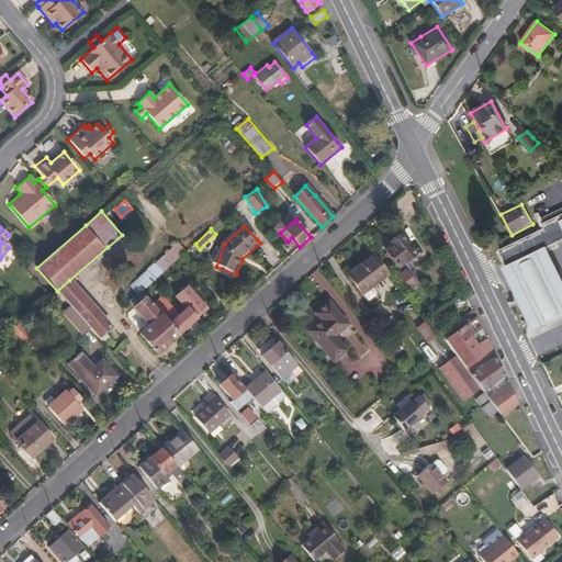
[(414,254),(400,235),(390,243),(392,245),(385,249),(398,266),(414,254)]
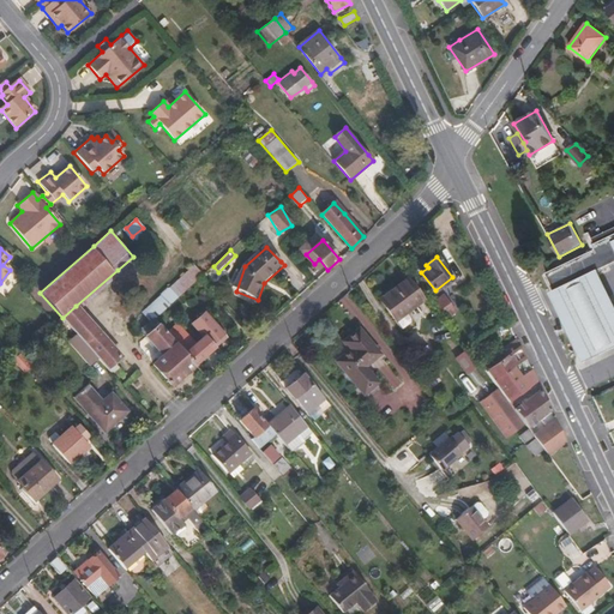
[(555,293),(552,294),(555,302),(584,365),(613,350),(613,304),(600,272),(555,293)]
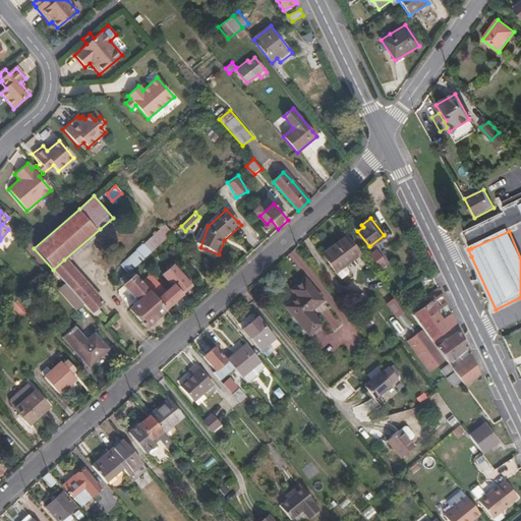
[(360,253),(347,235),(330,248),(344,267),(360,253)]
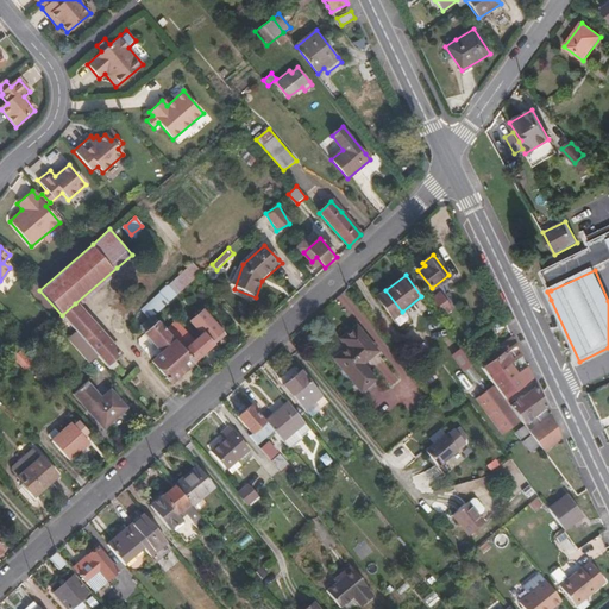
[(154,316),(176,296),(169,289),(146,308),(152,315),(154,315),(154,316)]
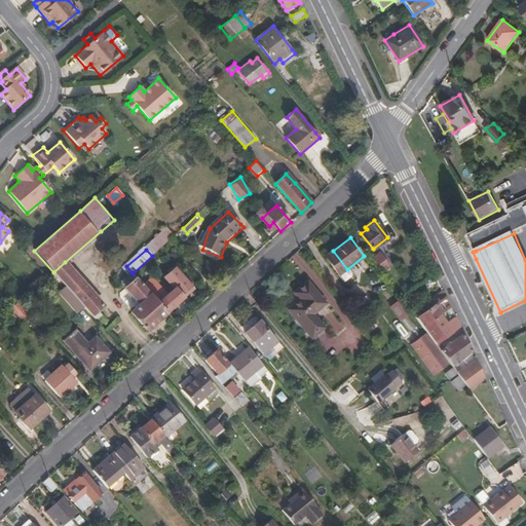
[(324,257),(338,276),(343,283),(350,277),(350,274),(347,269),(333,251),(324,257)]
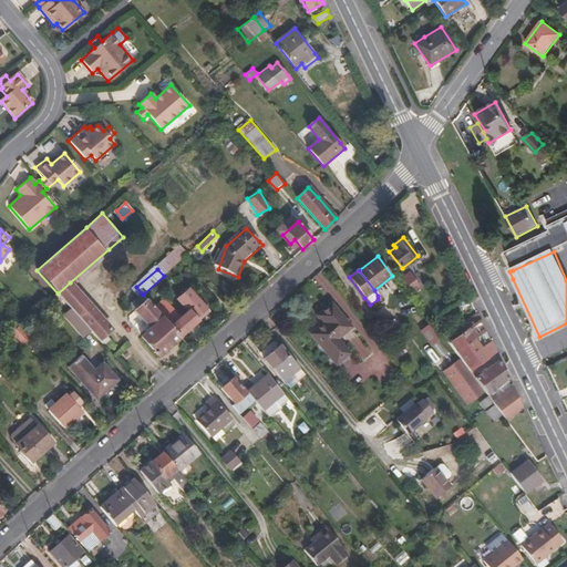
[(419,288),(409,274),(401,279),(411,292),(419,288)]
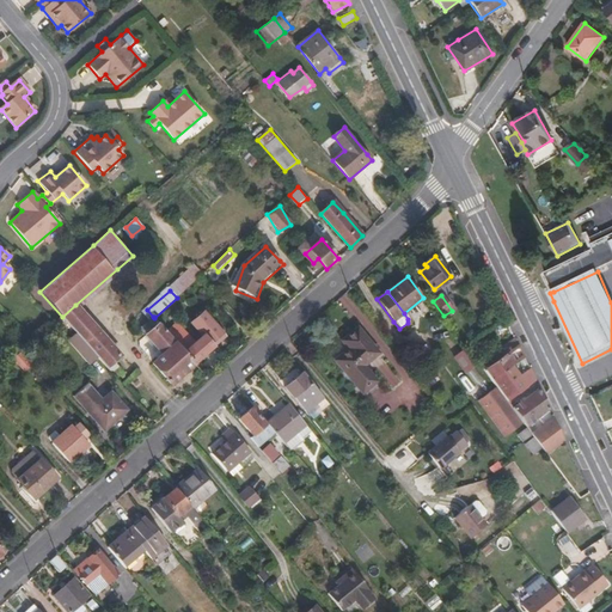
[(121,356),(75,305),(62,317),(97,355),(108,368),(121,356)]
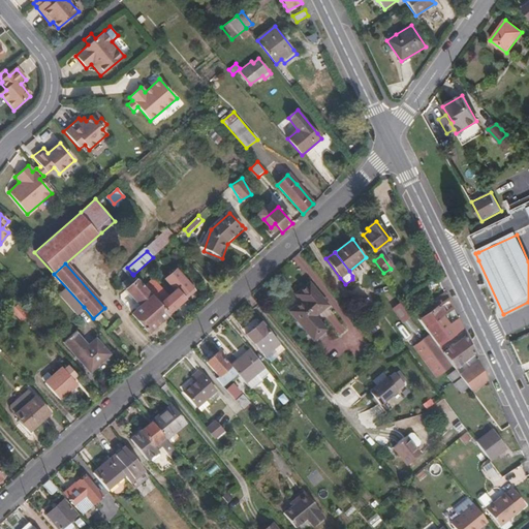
[(167,313),(194,288),(177,268),(164,279),(175,291),(159,304),(167,313)]
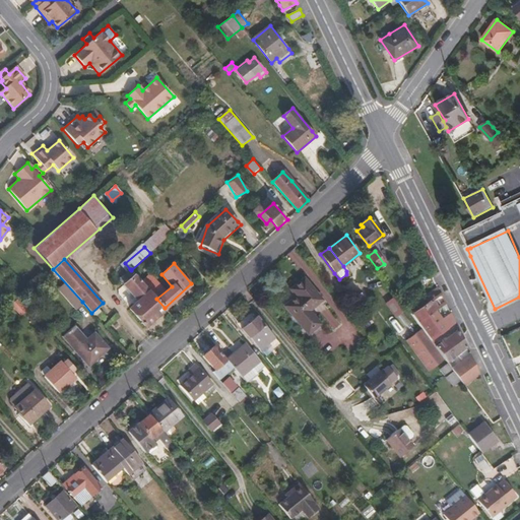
[(156,299),(131,270),(131,269),(130,269),(119,279),(124,285),(137,302),(130,308),(145,325),(165,308),(156,299)]
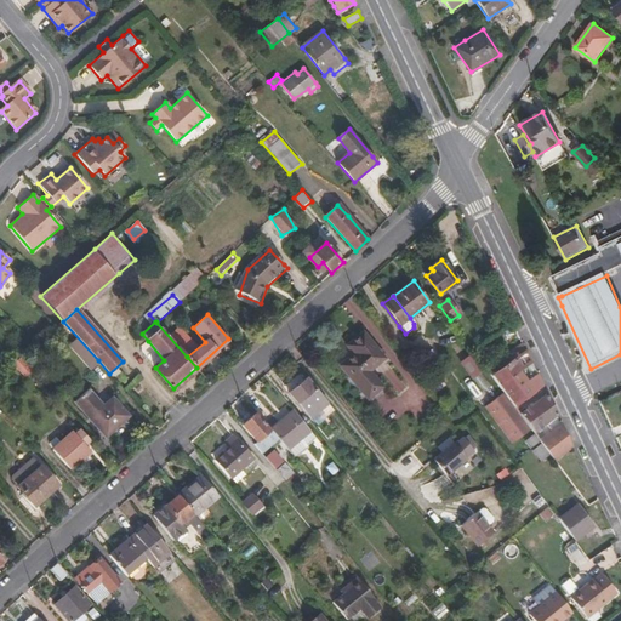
[(369,371),(385,359),(363,332),(348,346),(354,354),(341,365),(369,398),(382,387),(369,371)]
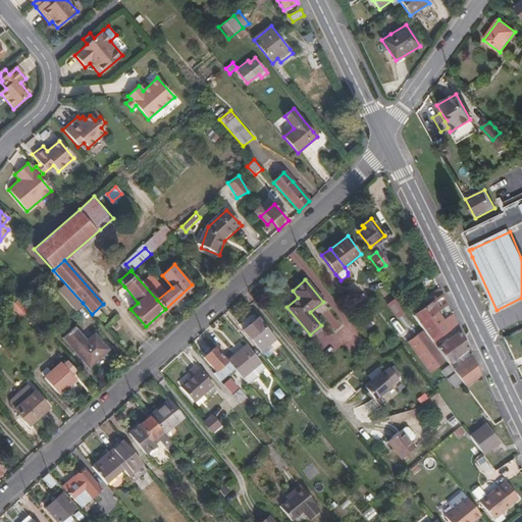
[(457,325),(438,288),(409,309),(424,330),(433,343),(457,325)]
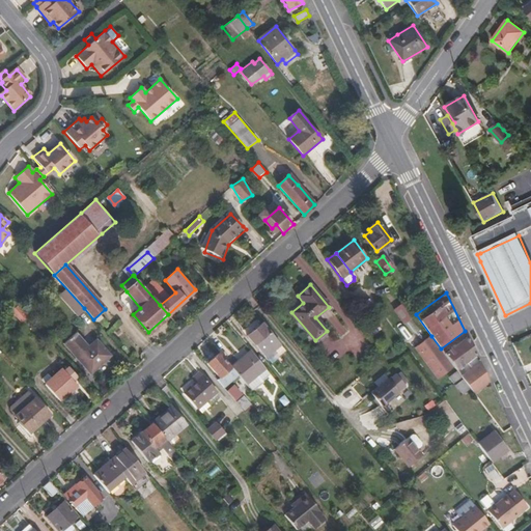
[(402,304),(395,308),(401,323),(409,319),(402,304)]
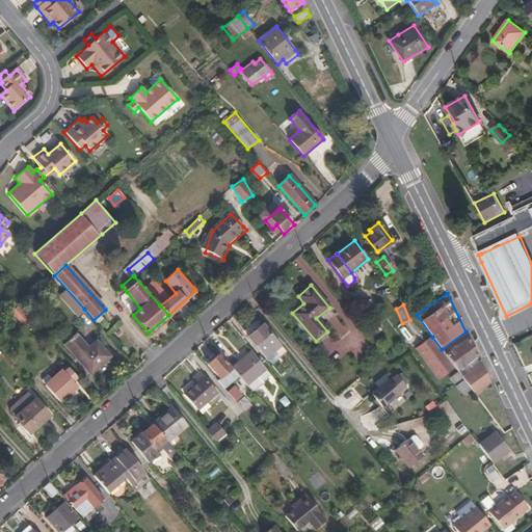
[(94,320),(84,309),(77,315),(96,337),(103,330),(94,320)]
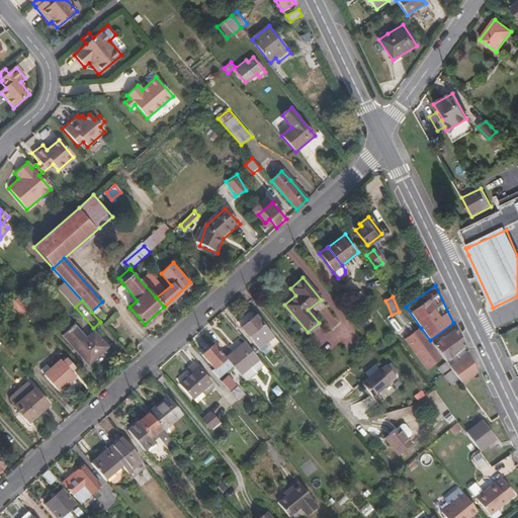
[(274,337),(256,316),(242,328),(260,349),(274,337)]
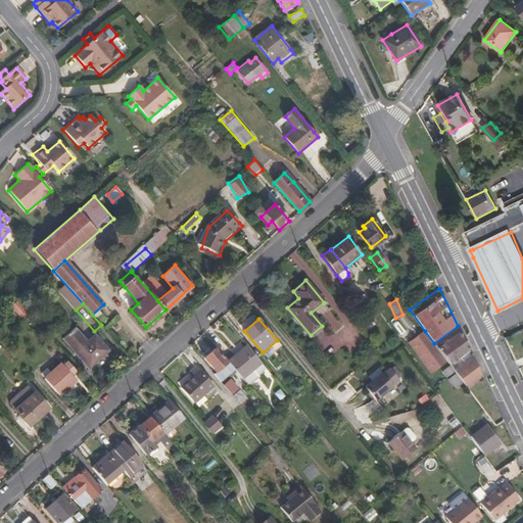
[(90,368),(109,350),(95,335),(87,342),(76,328),(63,339),(90,368)]
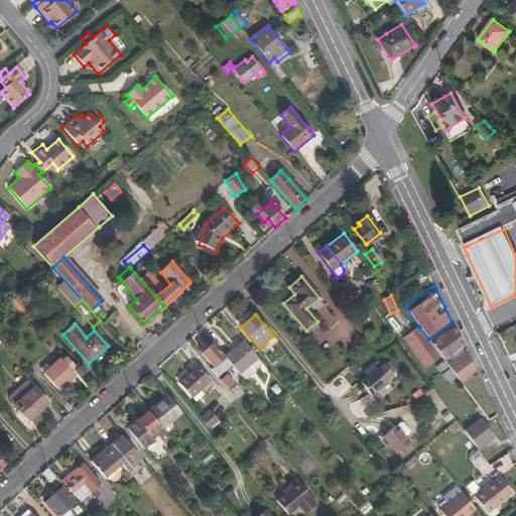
[(441,357),(432,345),(428,339),(419,327),(404,338),(426,368),(441,357)]
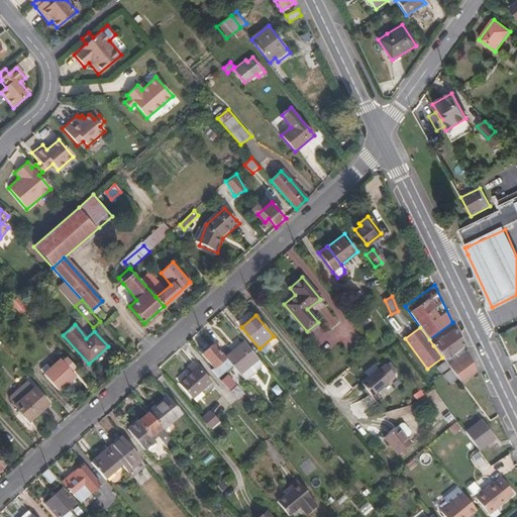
[(463,345),(455,329),(443,337),(433,345),(442,357),(444,360),(454,352),(463,345)]
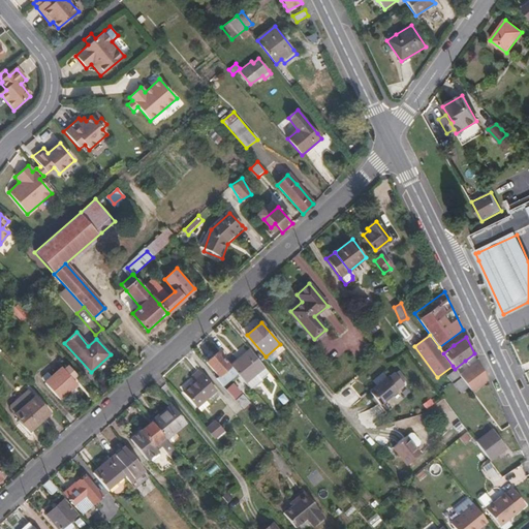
[(260,380),(270,373),(250,349),(230,366),(238,375),(252,391),(261,382),(260,380)]
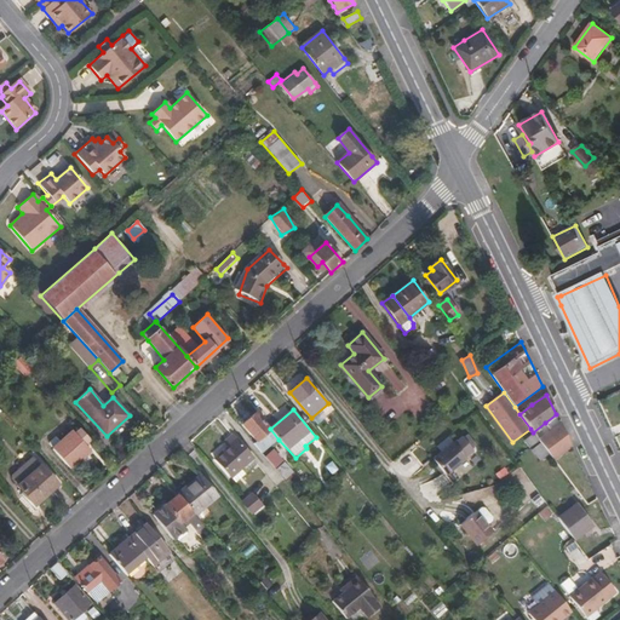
[(269,447),(279,440),(270,429),(269,430),(254,413),(242,424),(257,441),(253,443),(262,454),(269,447)]
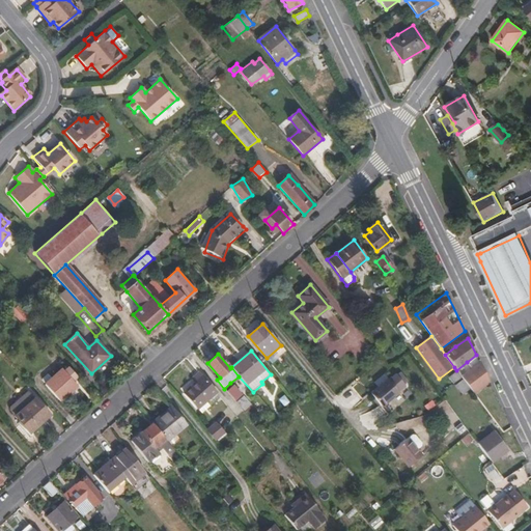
[(472,369),(480,363),(476,355),(467,362),(472,369)]
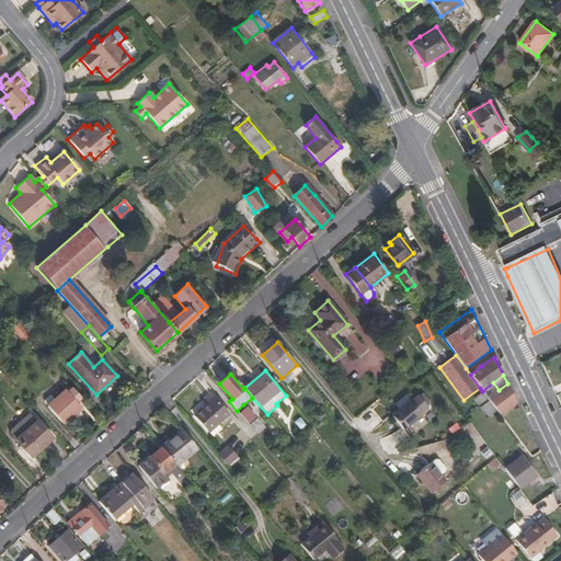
[(499,390),(492,396),(488,399),(489,399),(501,415),(516,403),(507,384),(499,390)]
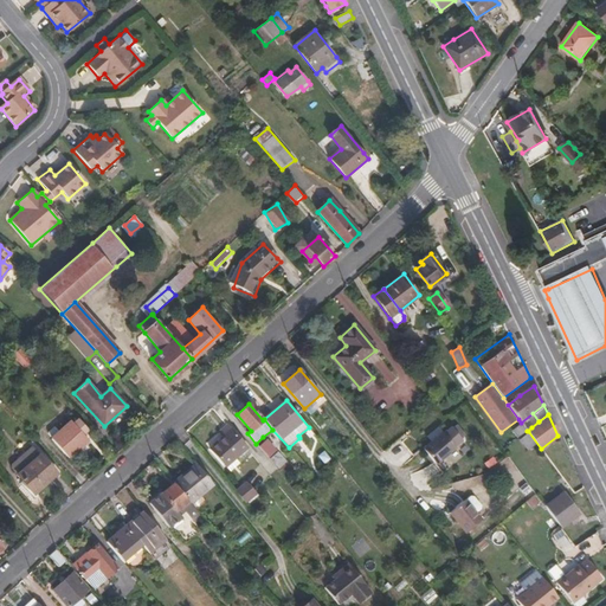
[(70,457),(88,442),(83,437),(86,433),(78,424),(75,426),(71,423),(52,438),(70,457)]
